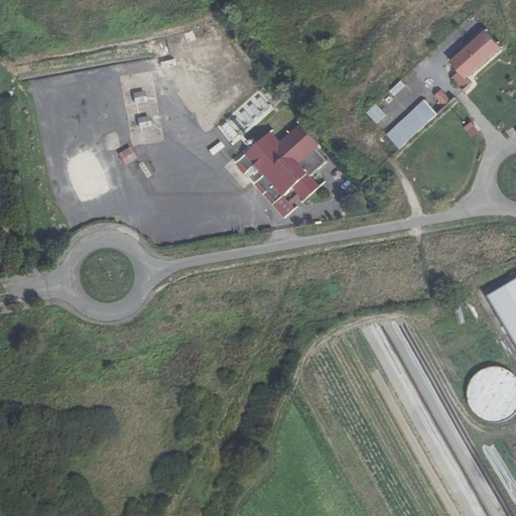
[(500,45),(487,31),(453,63),(462,74),(454,81),(465,93),(474,84),(469,79),(503,48),(500,45)]
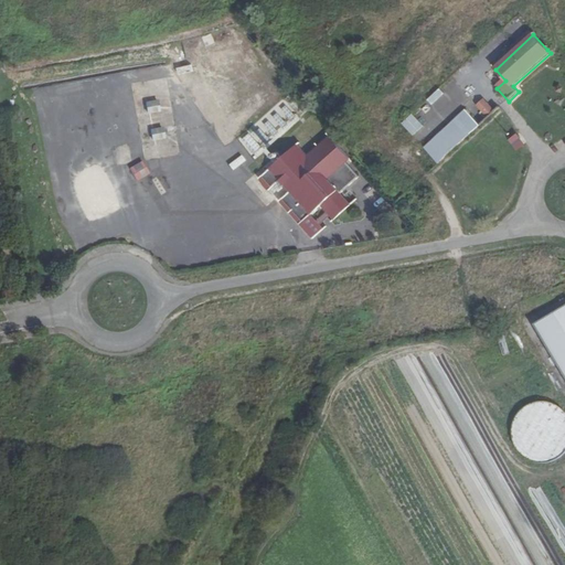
[(441,89),(428,98),(432,104),(446,95),(441,89)]
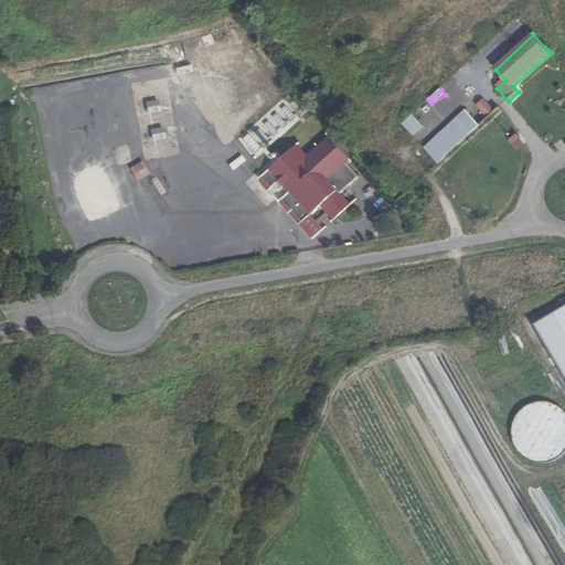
[(158,99),(146,103),(149,114),(160,112),(158,99)]
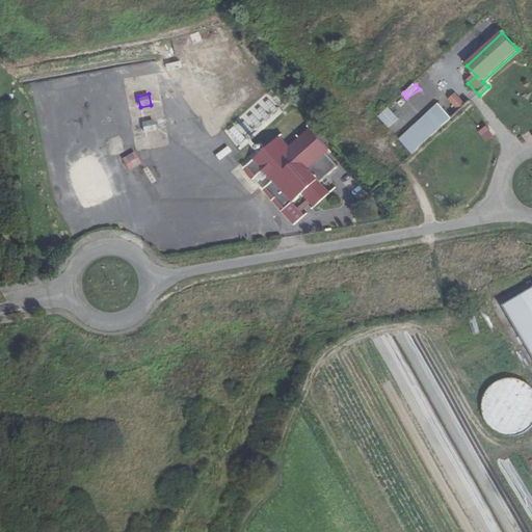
[(455,100),(464,108),(470,103),(471,103),(461,94),(455,100)]
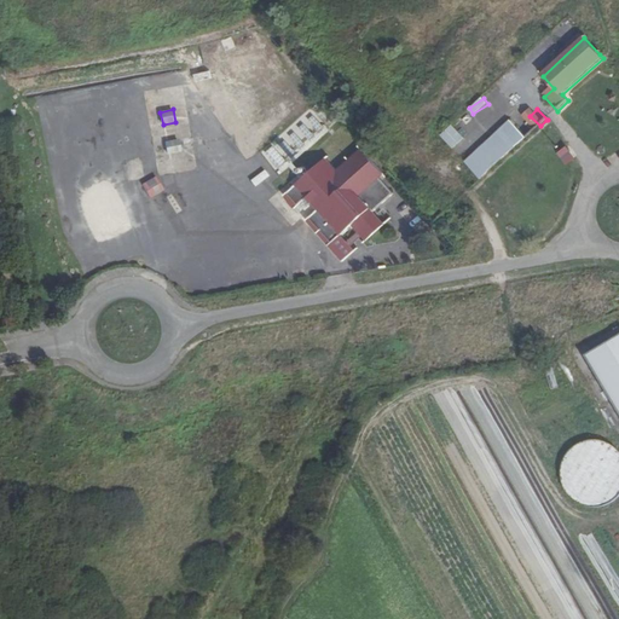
[(299,120),(301,126),(289,131),(295,146),(325,134),(317,113),(299,120)]
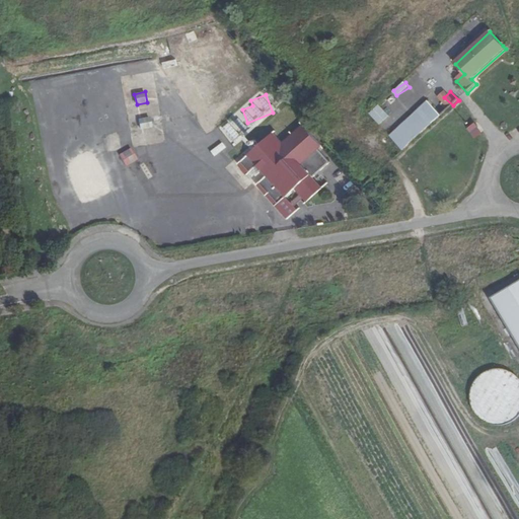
[(368,115),(401,150),(440,117),(427,101),(413,114),(392,94),(368,115)]
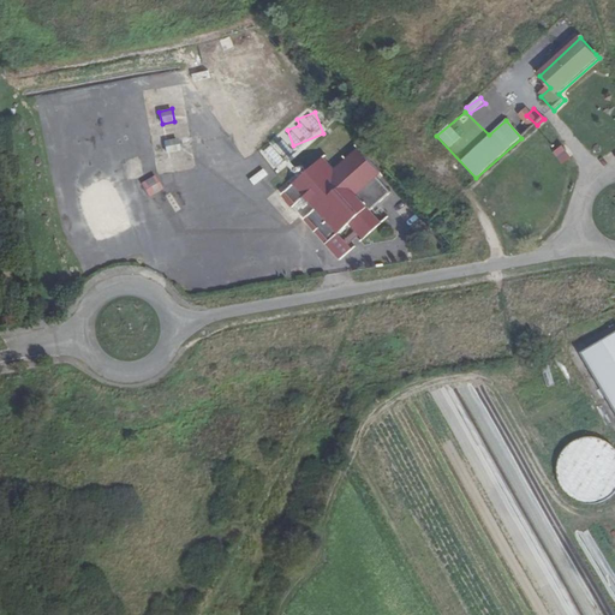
[(254,143),(264,136),(260,129),(249,137),(254,143)]
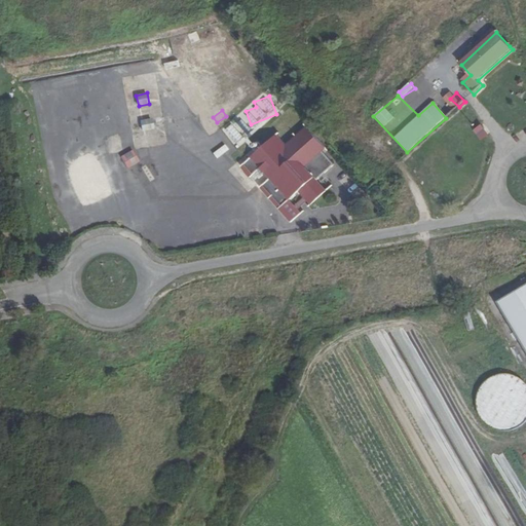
[(377,133),(382,128),(372,117),(367,121),(377,133)]
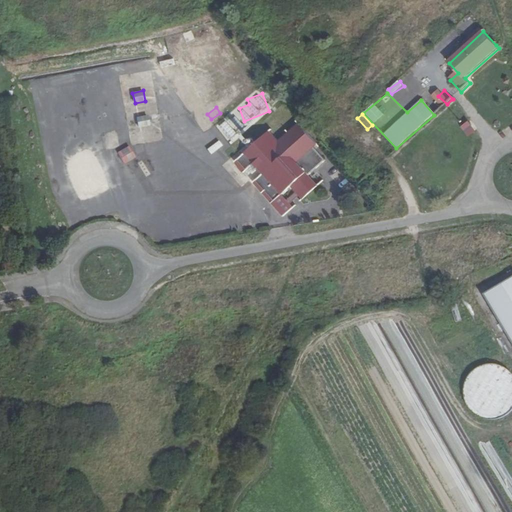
[(147,115),(137,117),(139,127),(149,125),(147,115)]
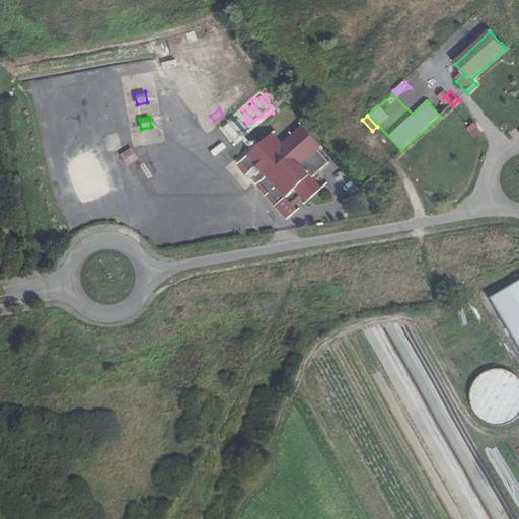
[(235,143),(242,136),(229,122),(222,128),(235,143)]
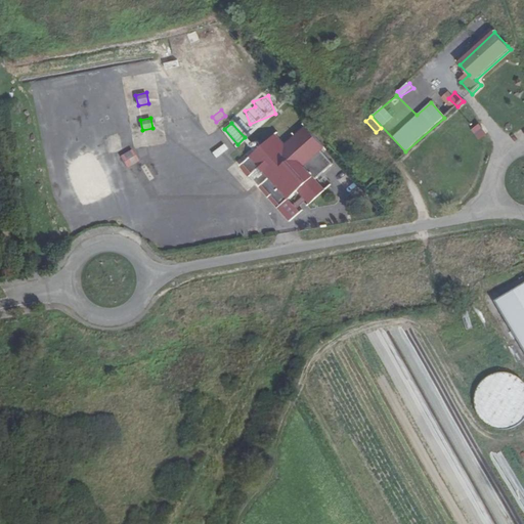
[(487,135),(479,125),(471,130),(479,140),(487,135)]
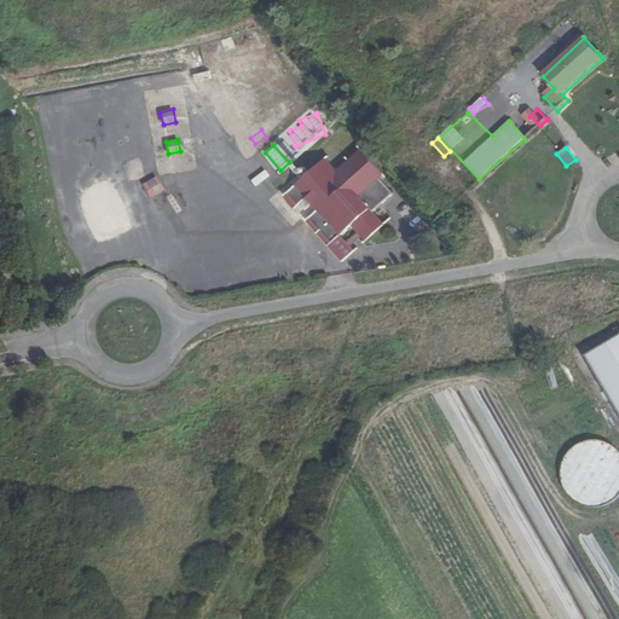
[(334,165),(291,201),(302,213),(311,204),(323,217),(312,225),(336,250),(357,231),(372,247),(392,229),(380,217),(399,200),(385,184),(389,180),(366,156),(345,175),(334,165)]
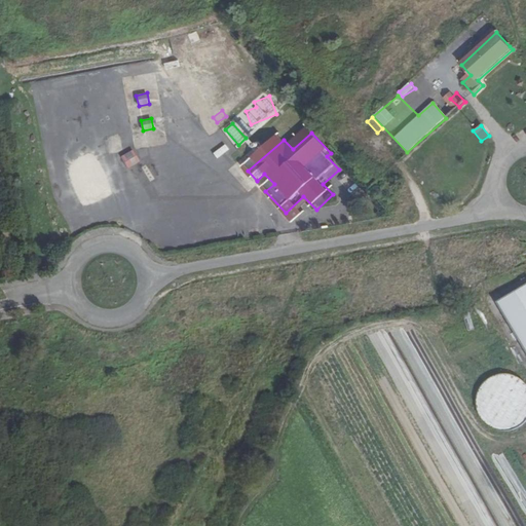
[(133,149),(120,156),(127,168),(140,161),(133,149)]
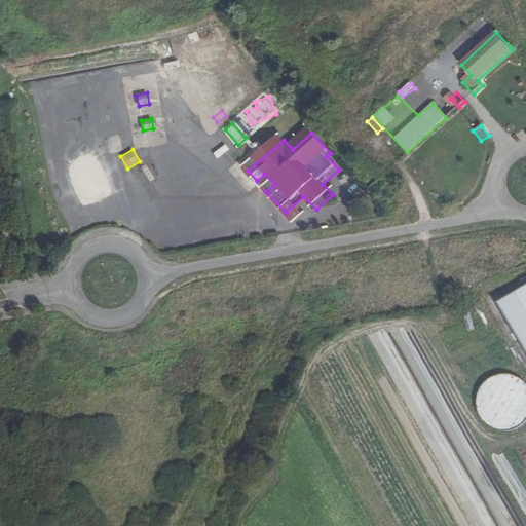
[(525,287),(499,302),(505,312),(525,346),(525,287)]
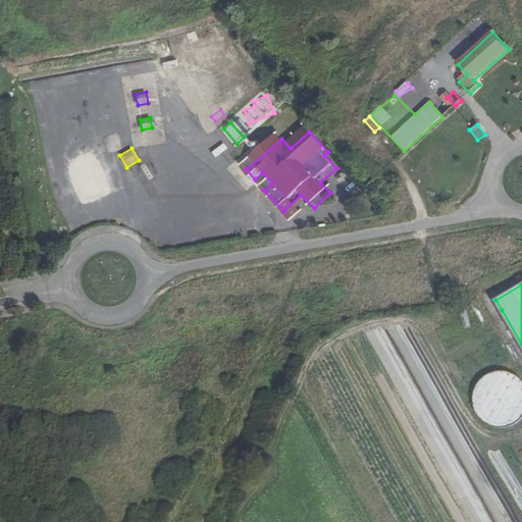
[(521,417),(521,383),(514,366),(468,386),(488,432),(521,417)]
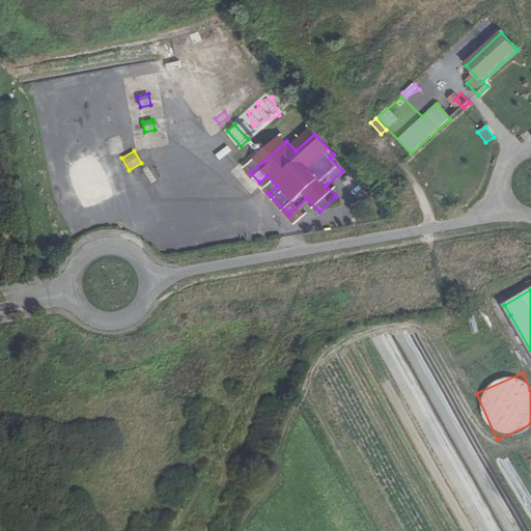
All buildings are outlined.
